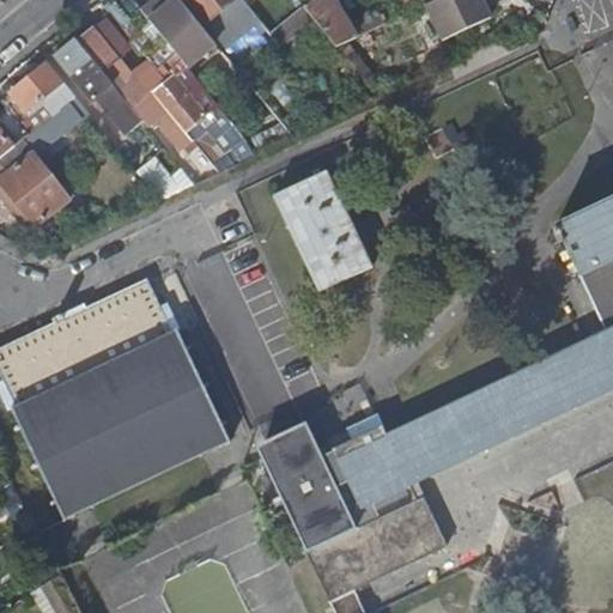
[(156,0),(141,12),(144,17),(164,0),(156,0)]
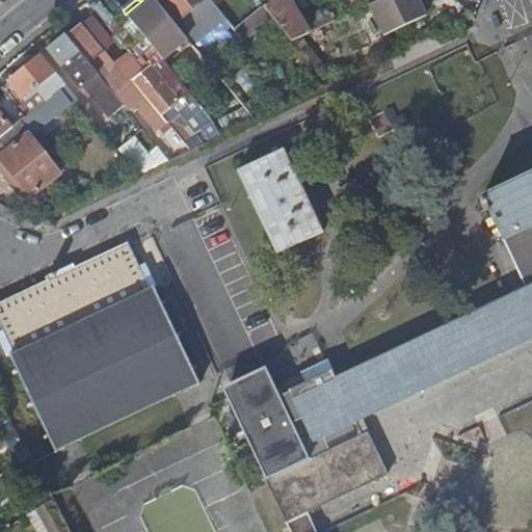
[(142,0),(125,15),(161,59),(187,40),(185,36),(173,21),(155,0),(142,0)]
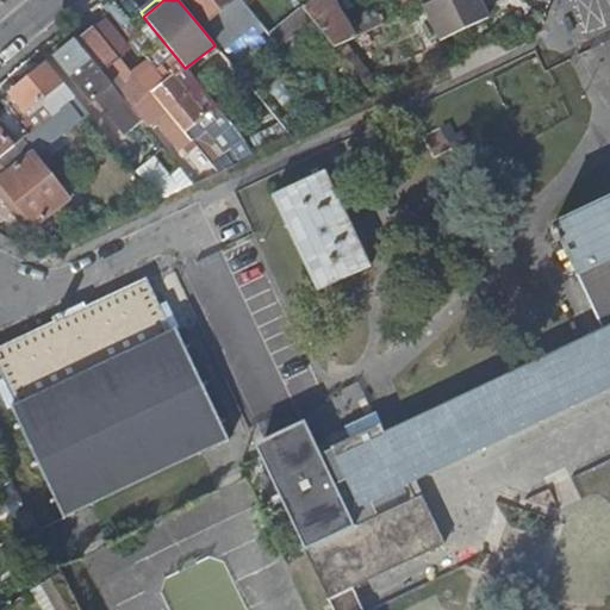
[(186,0),(201,20),(225,0),(186,0)]
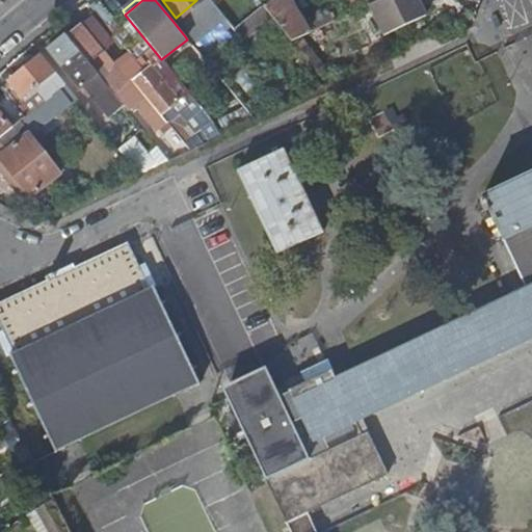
[(185,36),(218,9),(210,0),(196,0),(176,18),(173,21),(185,36)]
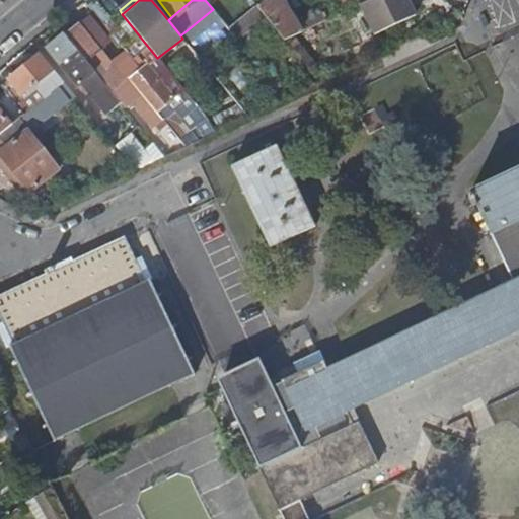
[(265,0),(255,6),(284,40),(300,31),(281,0),(265,0)]
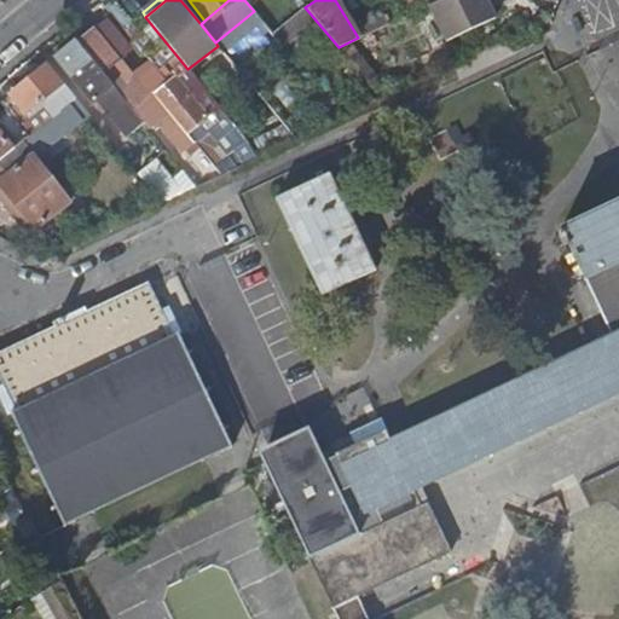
[(466,30),(504,12),(498,0),(473,0),(455,9),(466,30)]
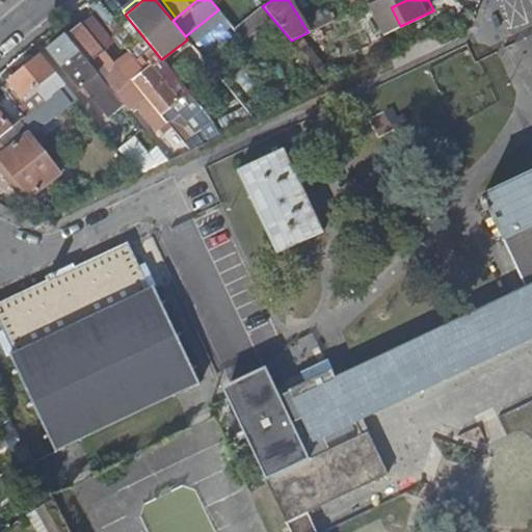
[(123,106),(126,110),(133,105),(156,133),(166,124),(163,120),(132,82),(143,72),(132,57),(116,70),(94,43),(85,32),(78,24),(64,35),(123,106)]
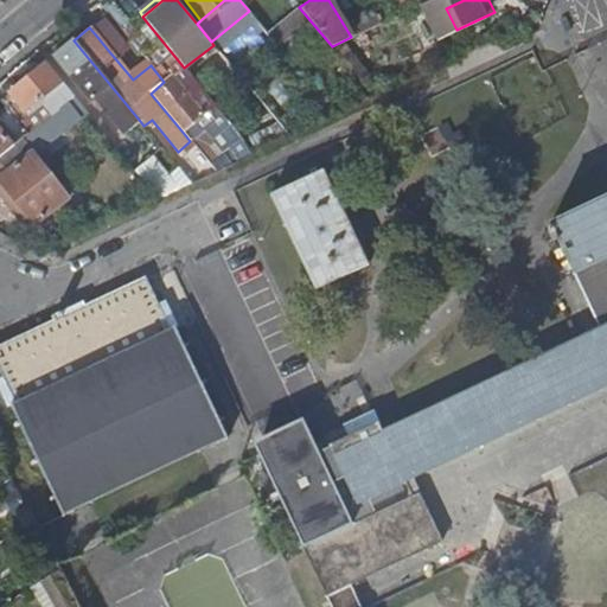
[(523,29),(511,34),(516,44),(528,39),(523,29)]
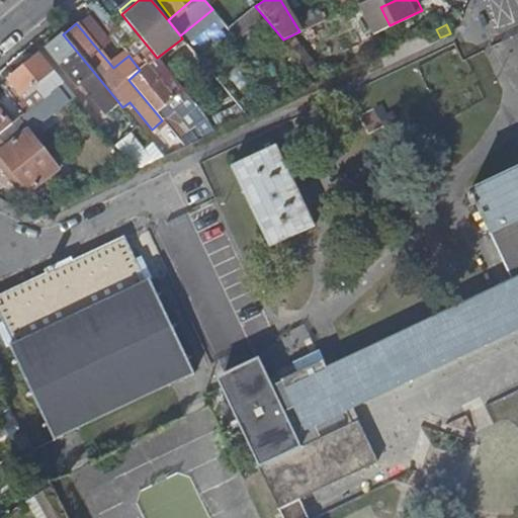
[(86,28),(83,31),(91,41),(95,39),(86,28)]
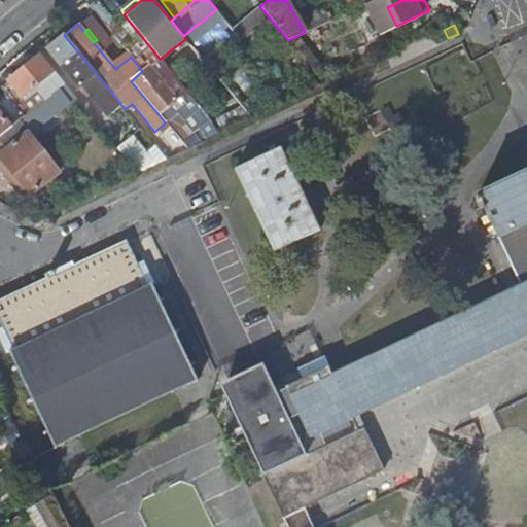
[(448,38),(444,30),(430,36),(435,44),(448,38)]
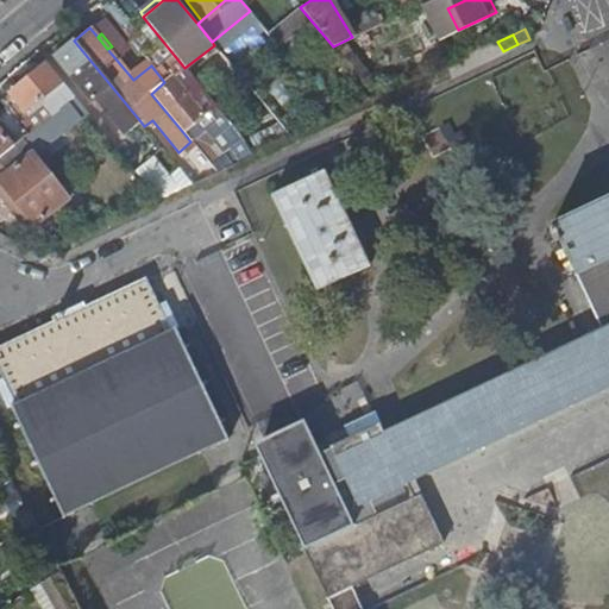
[(124,136),(140,121),(74,41),(56,55),(92,99),(94,98),(124,136)]
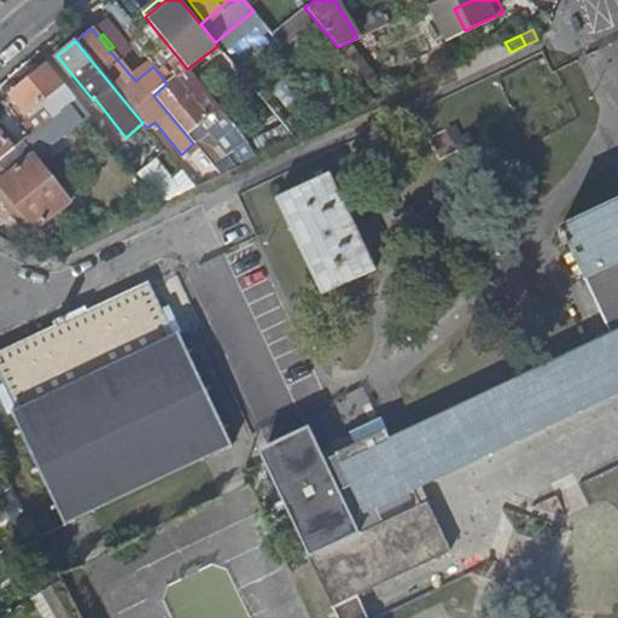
[(0,101),(0,105),(5,112),(17,128),(33,116),(29,110),(40,101),(47,95),(60,111),(63,110),(75,99),(47,64),(0,101)]
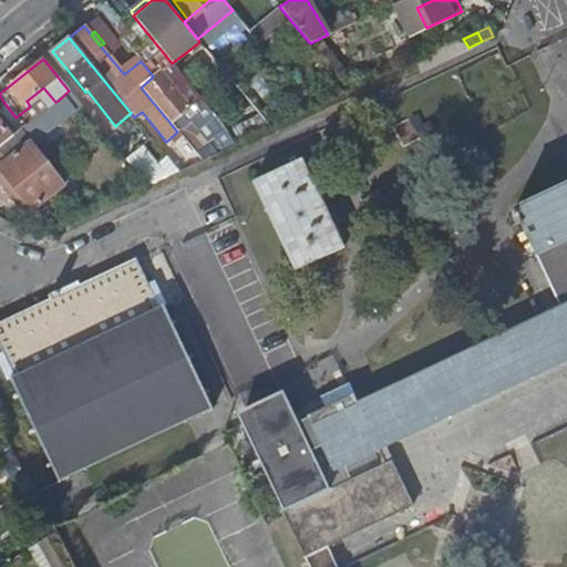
[(141,88),(174,127),(178,124),(175,120),(189,109),(160,71),(153,76),(141,88)]
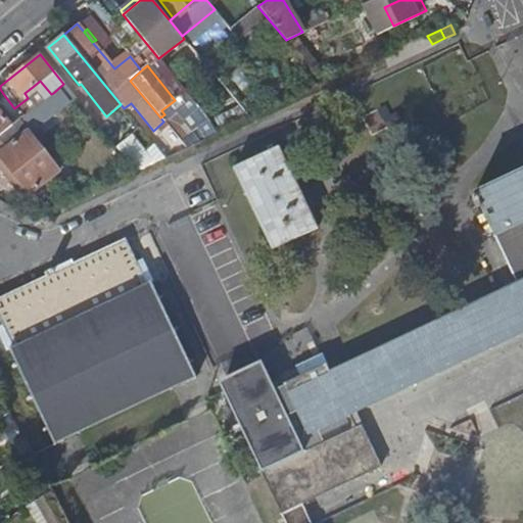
[(59,101),(70,92),(63,84),(53,93),(59,101)]
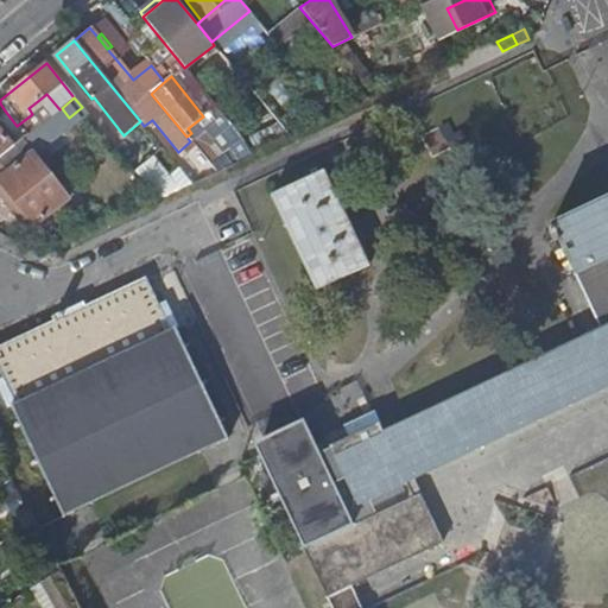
[(43,106),(39,100),(29,108),(32,114),(43,106)]
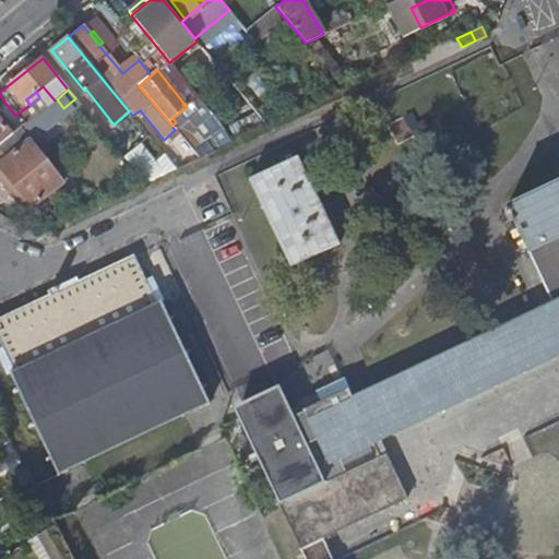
[(0,144),(19,130),(24,126),(15,116),(4,102),(0,104),(0,144)]
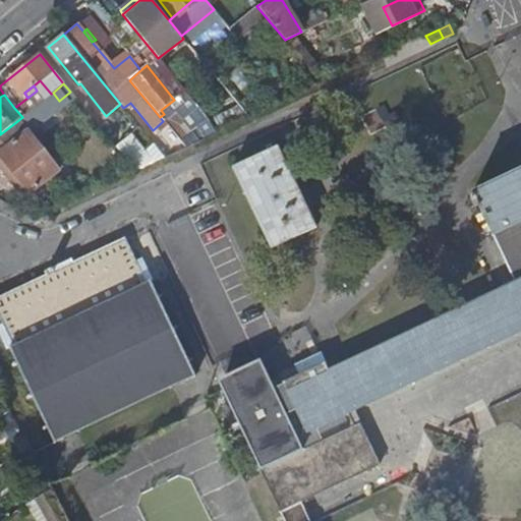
[(17,121),(0,134),(0,145),(4,150),(0,152),(0,158),(30,194),(58,172),(17,121)]
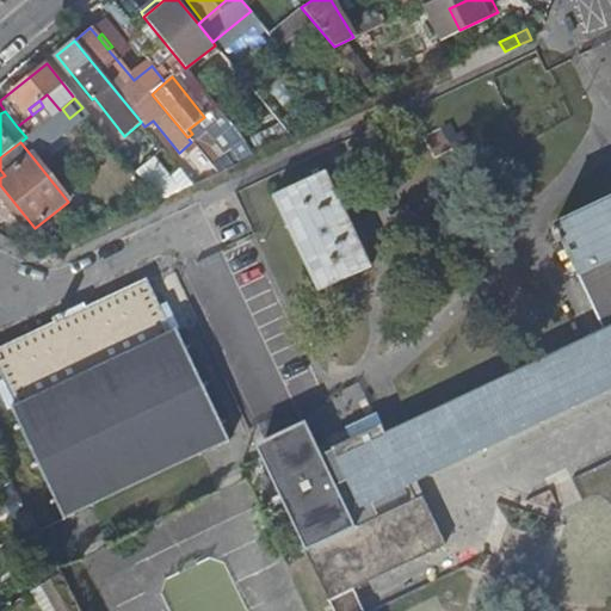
[(316,290),(370,265),(326,170),(271,195),(316,290)]
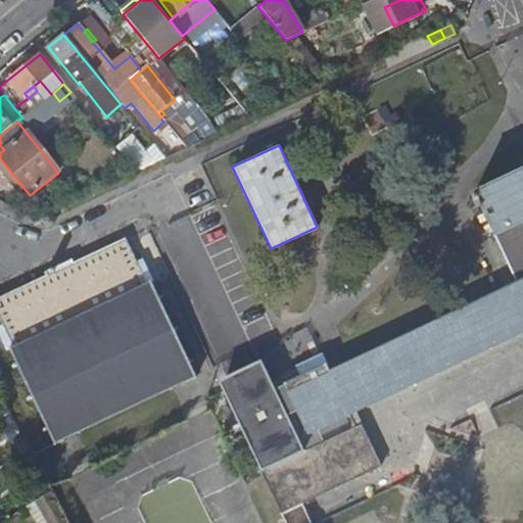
[(123,155),(136,172),(147,161),(134,146),(123,155)]
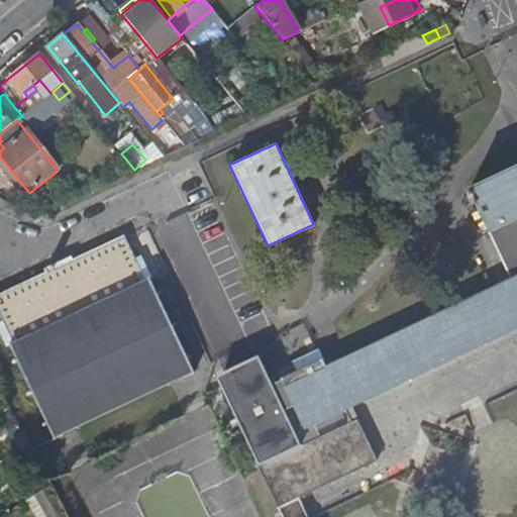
[(516,164),(466,189),(467,190),(463,191),(468,201),(473,199),(485,226),(516,211),(516,164)]
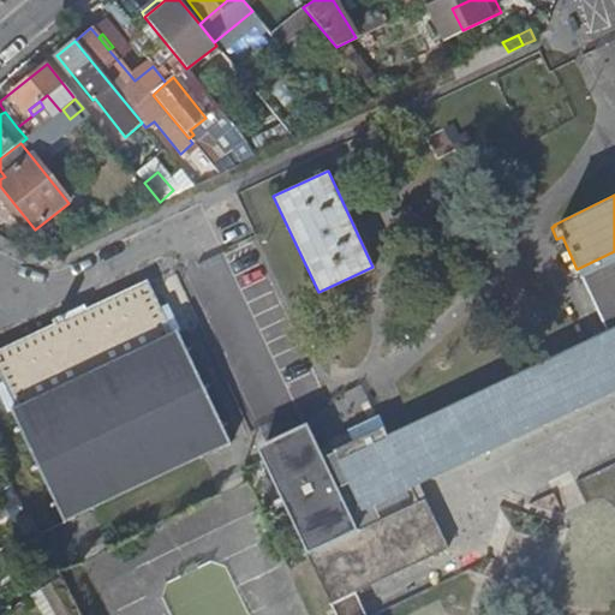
[(614,251),(577,269),(603,327),(614,321),(614,251)]
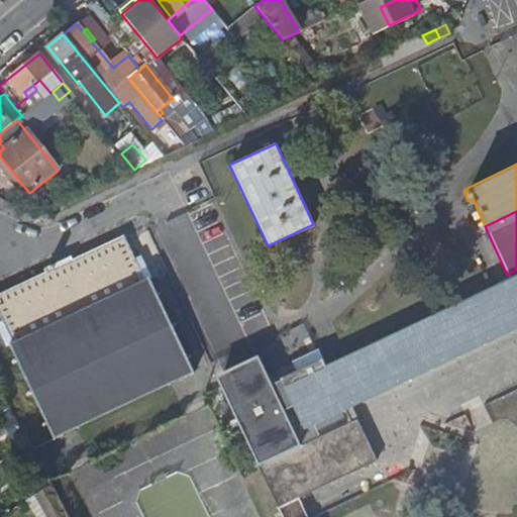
[(52,441),(192,375),(146,278),(142,280),(121,237),(75,260),(73,255),(41,270),(42,275),(0,295),(0,322),(10,343),(6,345),(52,441)]
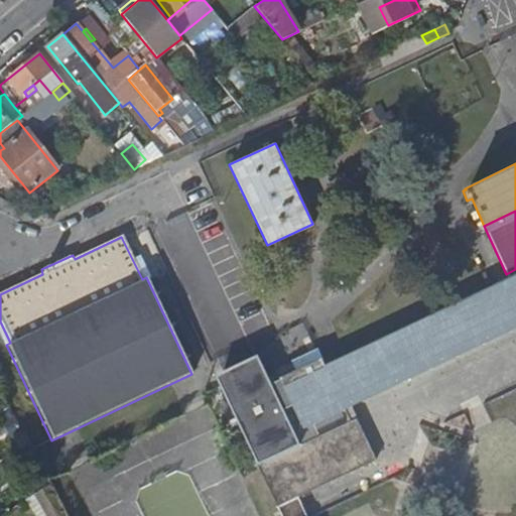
[(349,402),(379,387),(515,323),(515,269),(506,274),(360,344),(321,362),(319,356),(295,367),(278,376),(307,440),(257,465),(276,506),(375,459),(349,402)]
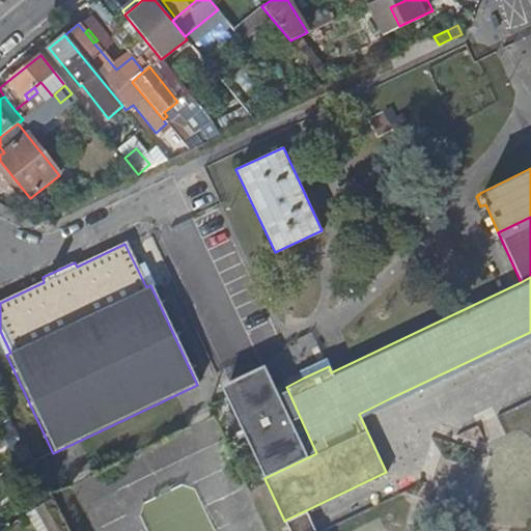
[(304,378),(329,366),(324,355),(299,367),(304,378)]
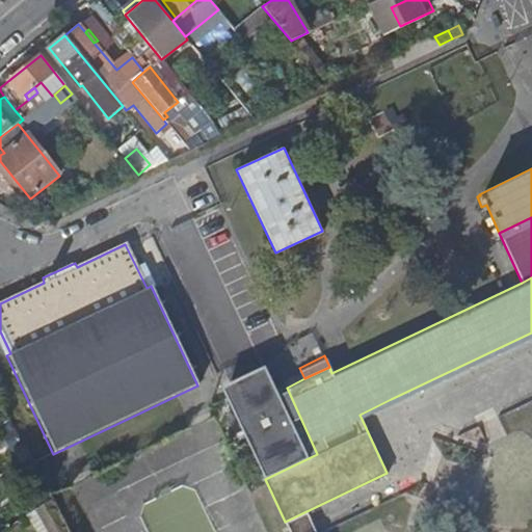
[(227,396),(265,479),(317,454),(287,388),(277,392),(270,375),(227,396)]
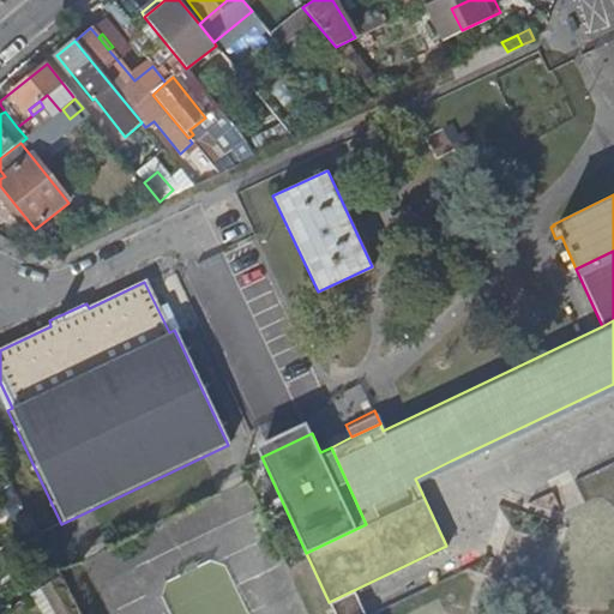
[(55,613),(77,613),(58,578),(47,584),(41,589),(55,613)]
